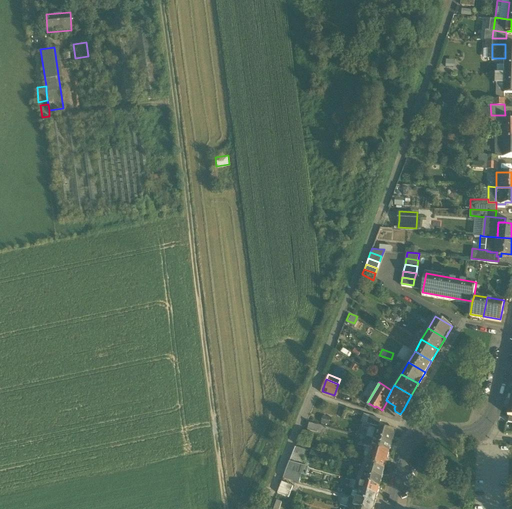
[(367,421),(378,424),(380,417),(369,413),(367,421)]
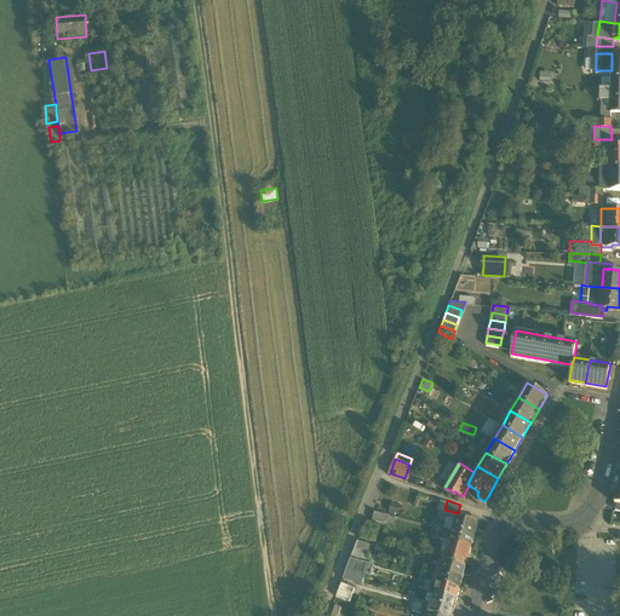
[(374,518),(385,520),(386,514),(375,511),(374,518)]
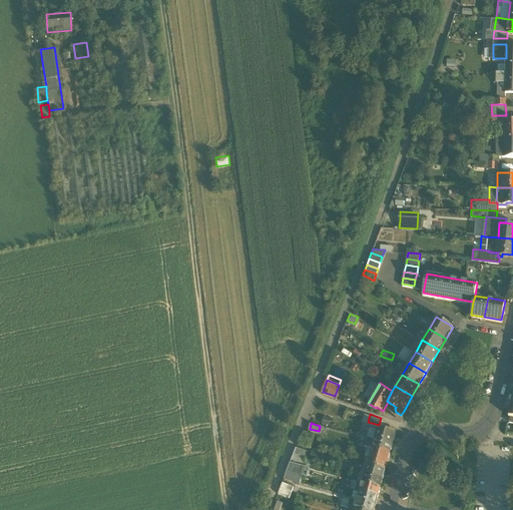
[(368,436),(375,438),(378,429),(370,427),(368,436)]
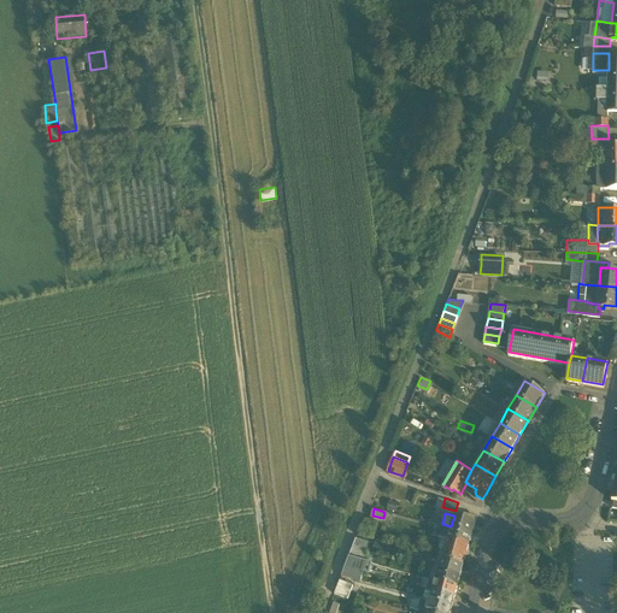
[(475,522),(454,516),(451,526),(471,532),(475,522)]
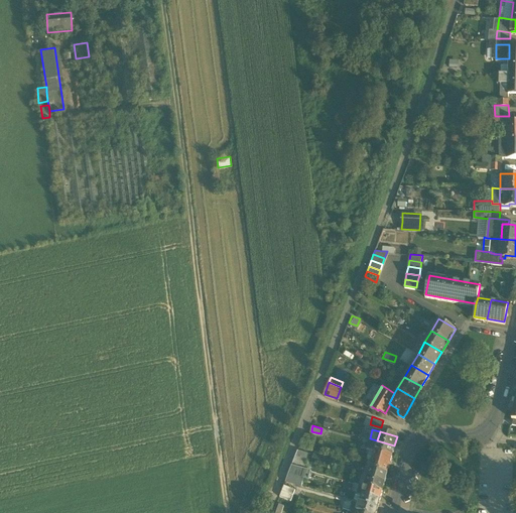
[(304,432),(302,437),(312,440),(314,435),(305,433),(304,432)]
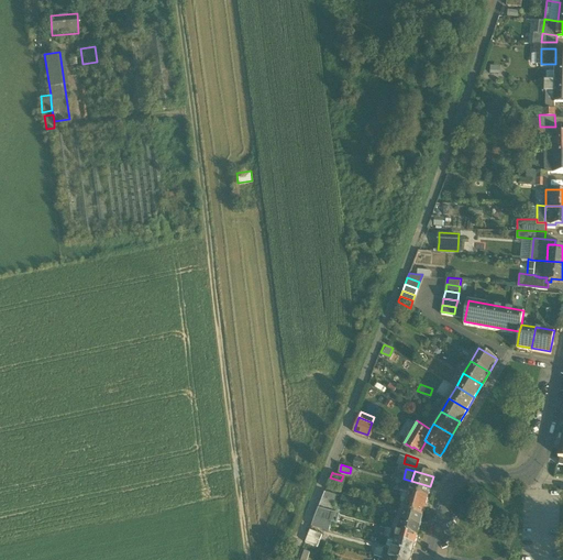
[(340,487),(341,481),(330,478),(327,483),(340,487)]
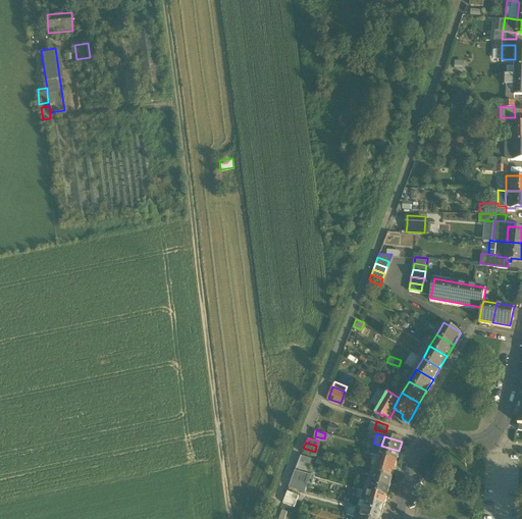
[(371,452),(379,455),(381,446),(374,444),(371,452)]
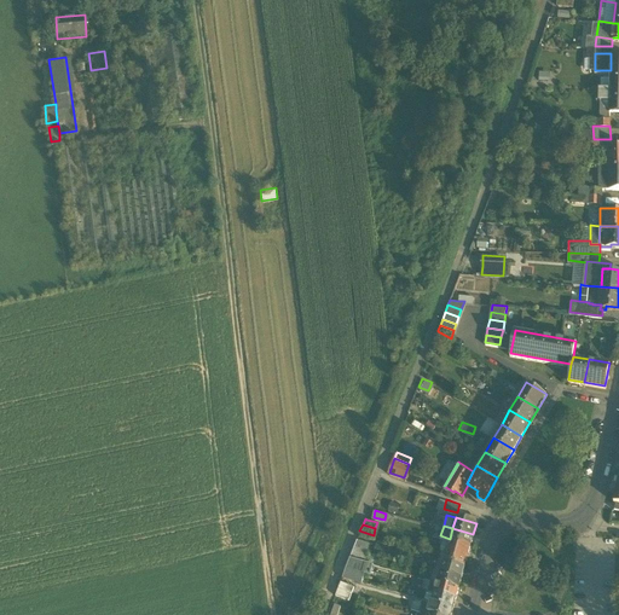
[(473,534),(452,528),(450,539),(470,544),(473,534)]
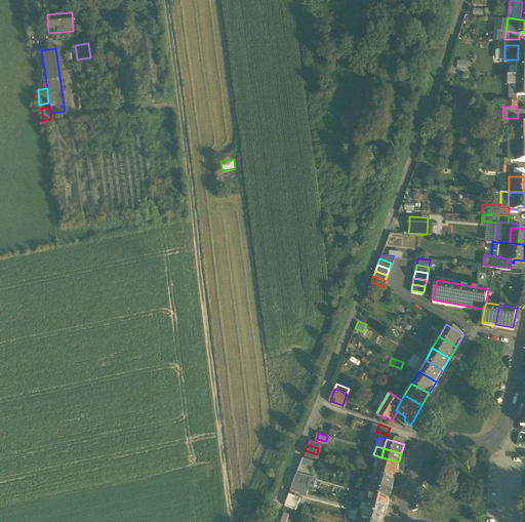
[(303,457),(300,463),(312,466),(313,460),(303,457)]
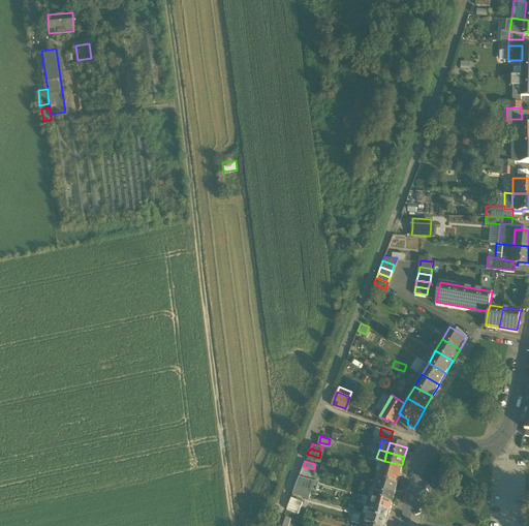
[(384,461),(381,469),(399,474),(402,465),(384,461)]
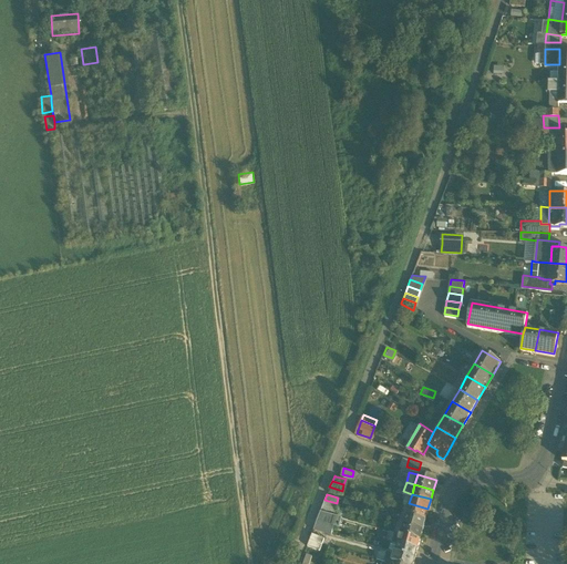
[(333,513),(337,503),(325,500),(320,510),(333,513)]
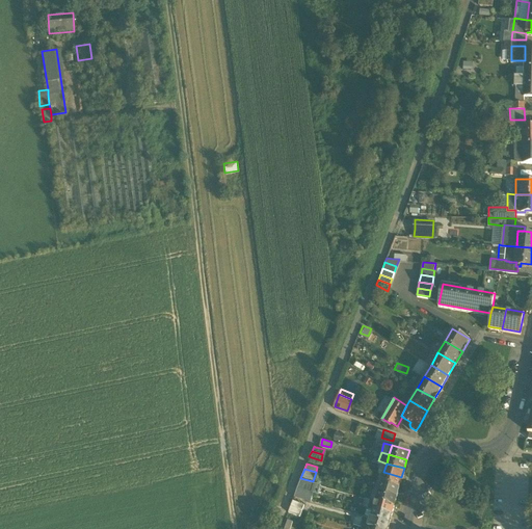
[(383,472),(381,481),(399,486),(401,477),(383,472)]
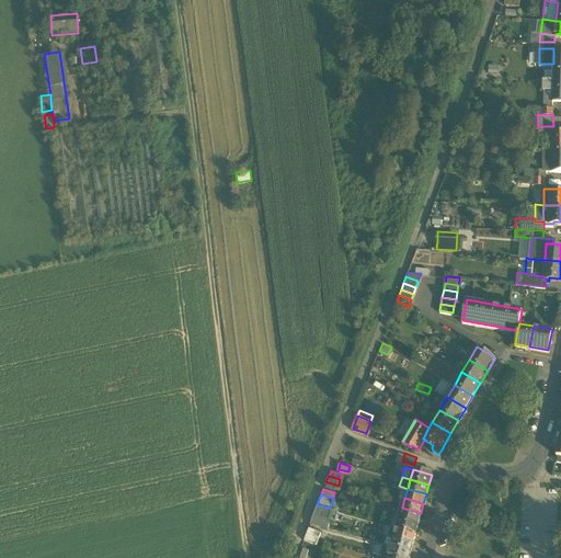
[(339,510),(330,508),(317,504),(313,513),(330,517),(335,520),(339,510)]
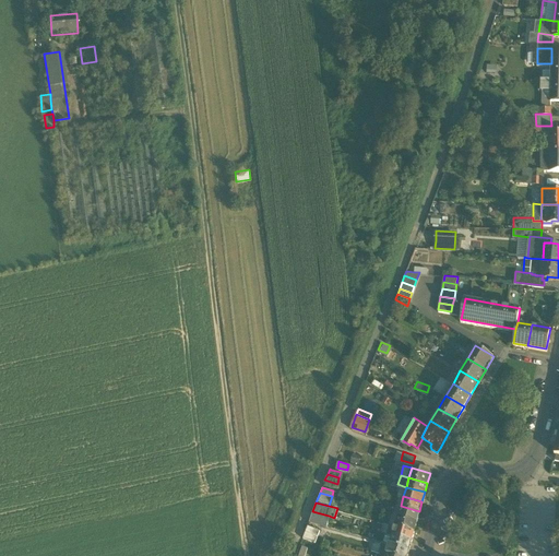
[(401,506),(397,516),(416,520),(419,511),(401,506)]
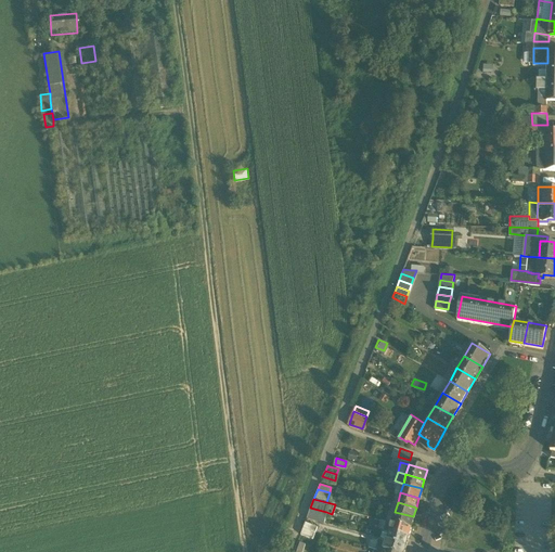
[(324,520),(326,512),(310,508),(308,514),(324,520)]
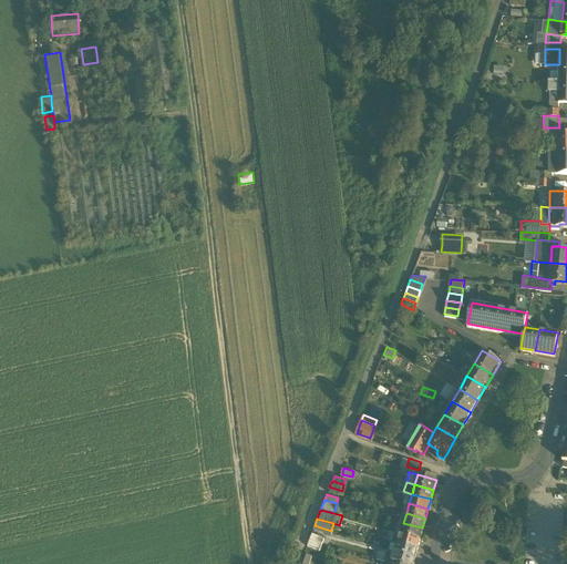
[(403,523),(401,532),(420,537),(422,527),(403,523)]
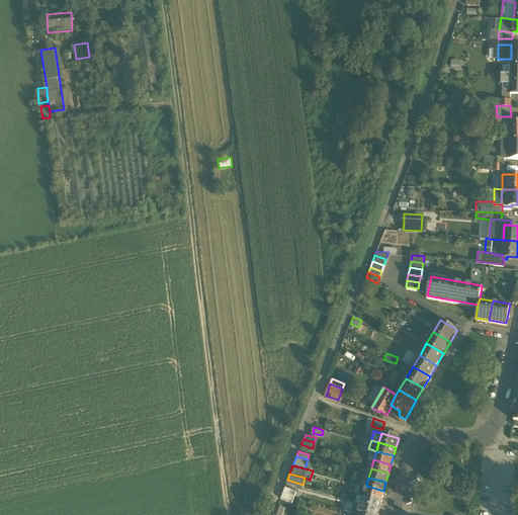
[(283,484),(279,495),(292,500),(296,489),(283,484)]
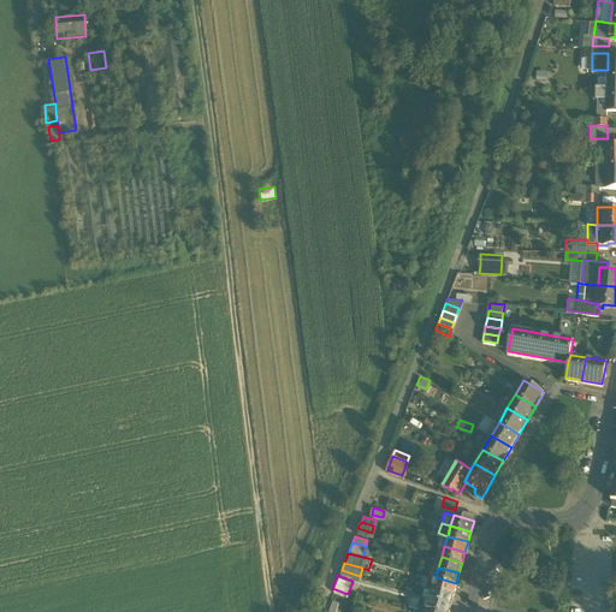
[(436,577),(432,588),(452,594),(456,583),(436,577)]
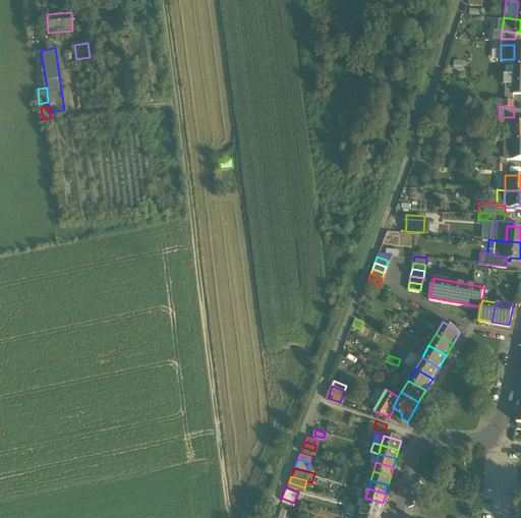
[(355,504),(356,505),(363,507),(365,498),(358,496),(355,504)]
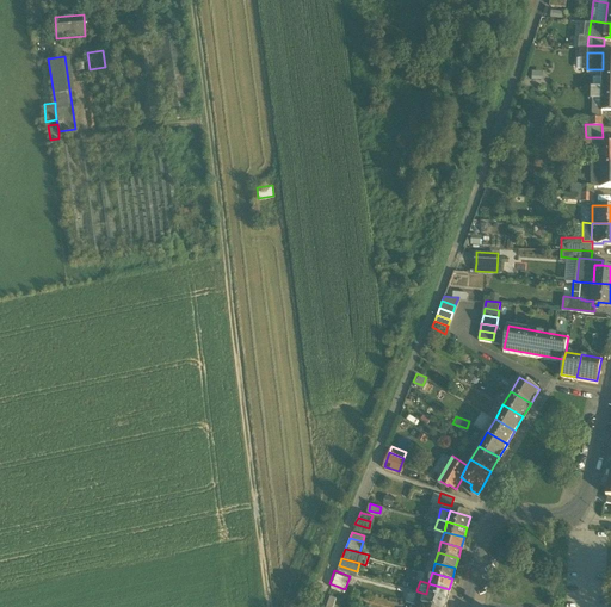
[(429,583),(426,594),(446,599),(449,589),(429,583)]
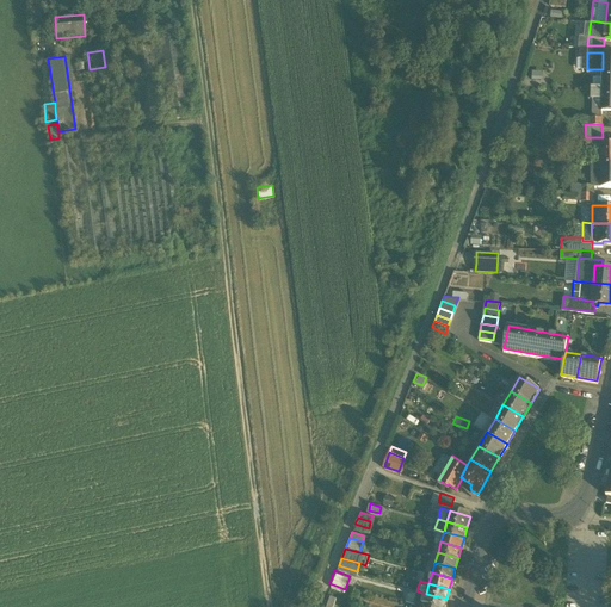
[(415,601),(417,602),(424,604),(426,594),(418,592),(415,601)]
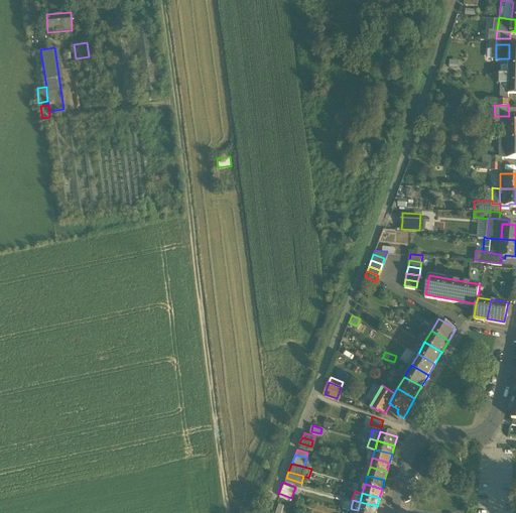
[(275,512),(278,512),(280,512),(283,504),(278,502),(275,512)]
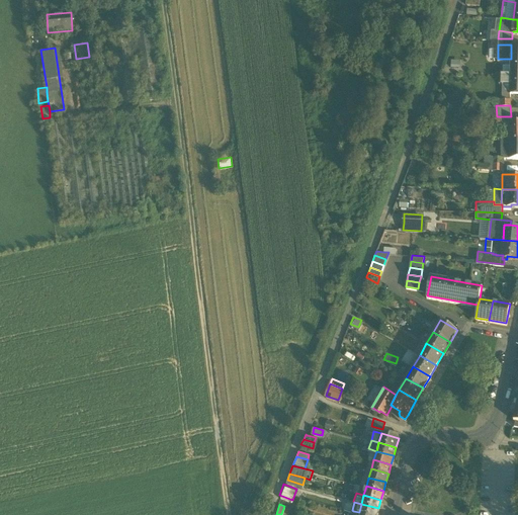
[(361,504),(359,512),(368,514),(375,514),(378,508),(361,504)]
